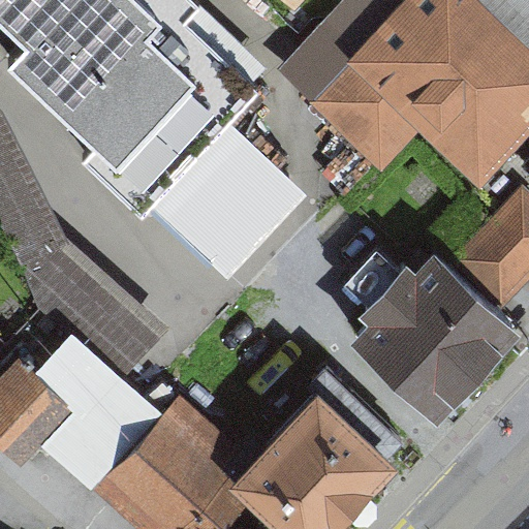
[(0,0),(0,22),(26,48),(10,63),(95,149),(83,159),(142,217),(152,207),(230,281),(307,195),(231,122),(259,90),(252,83),(268,68),(191,0),(0,0)]
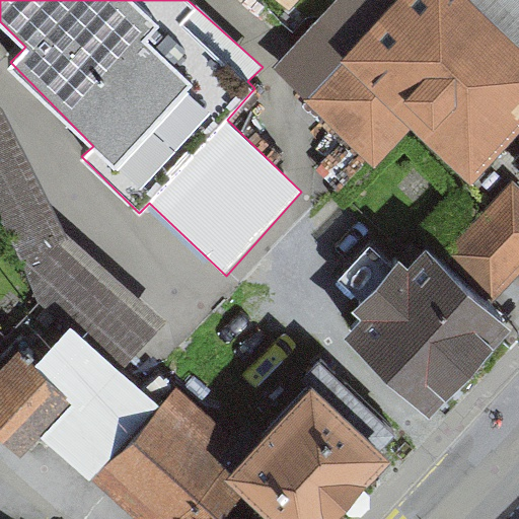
[(274,0),(288,13),(299,0),(274,0)]
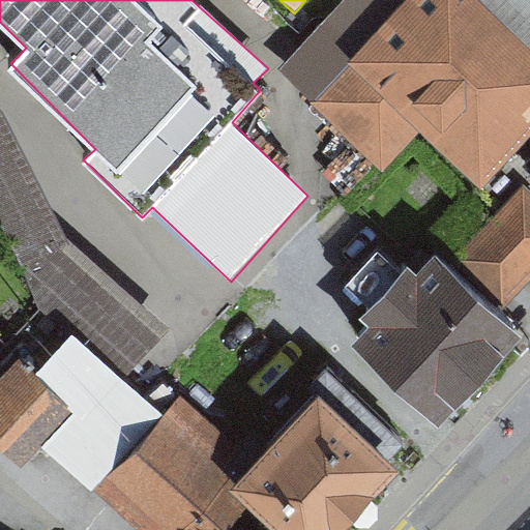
[(529,0),(354,0),(285,79),(389,171),(422,137),(477,190),(529,136),(529,0)]
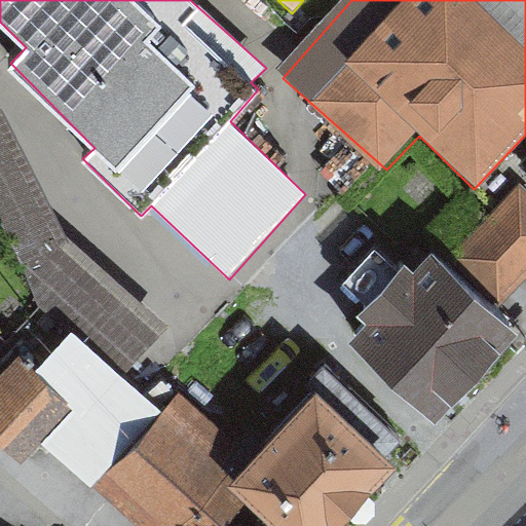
[(0,110),(0,228),(39,310),(127,378),(167,327),(68,241),(1,112),(0,110)]
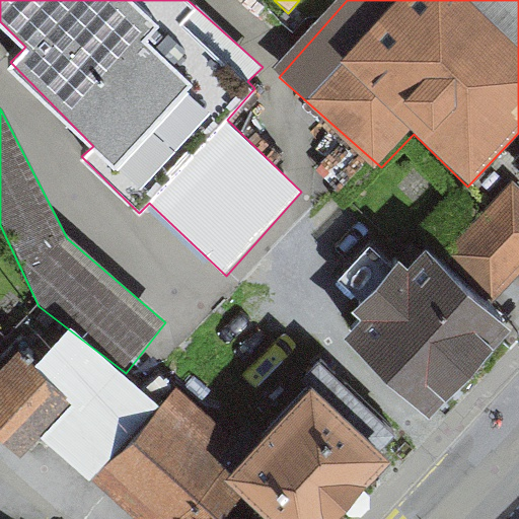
[(495,323),(398,242),(334,318),(429,400),(495,323)]
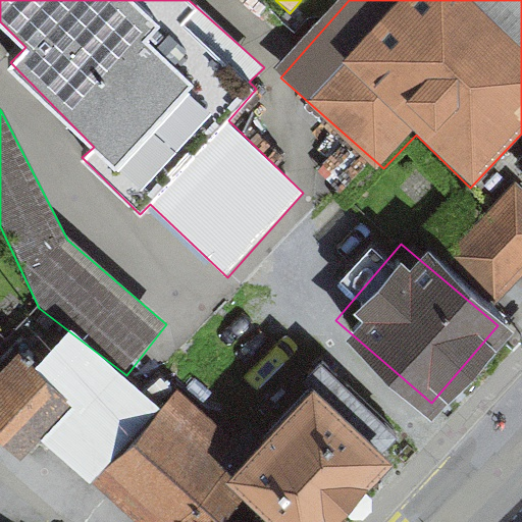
[(18,358),(0,377),(0,442),(22,464),(74,410),(18,358)]
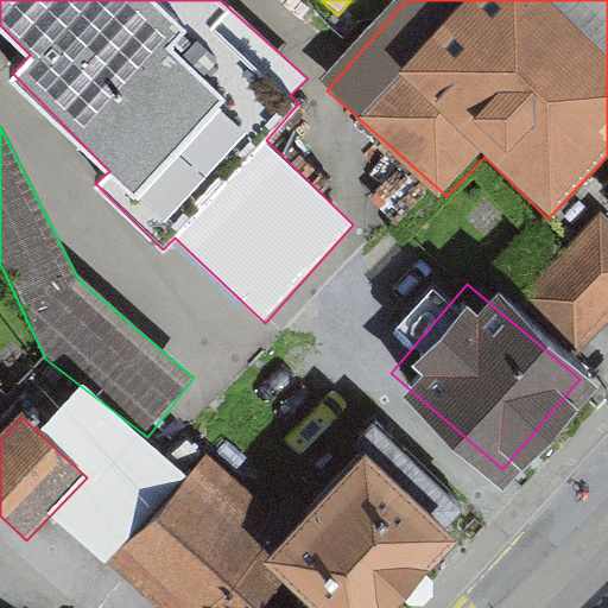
[(354,450),(363,458),(297,530),(261,568),(285,589),(305,607),(404,607),(464,544),(449,530),(466,512),(375,428),(354,450)]
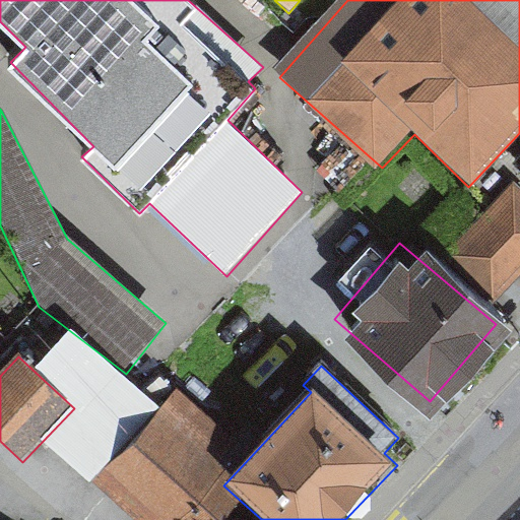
[(254,453),(178,392),(94,483),(134,519),(225,519),(244,504),(223,485),(254,453)]
